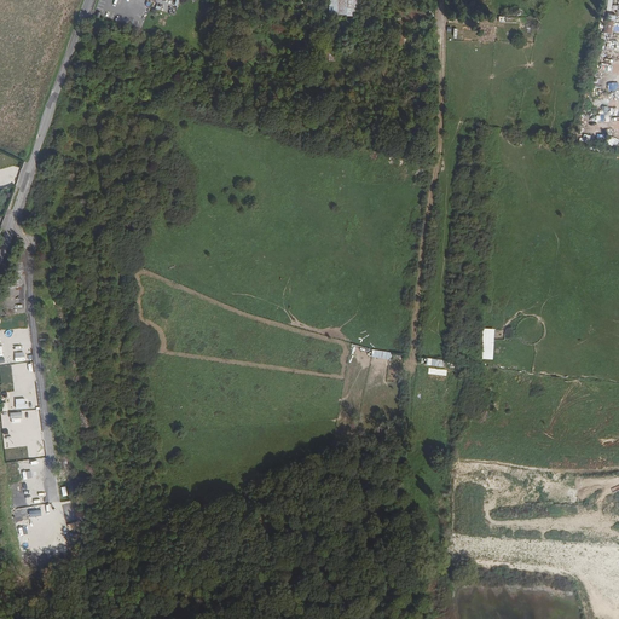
[(354,0),(339,0),(339,16),(356,16),(354,0)]
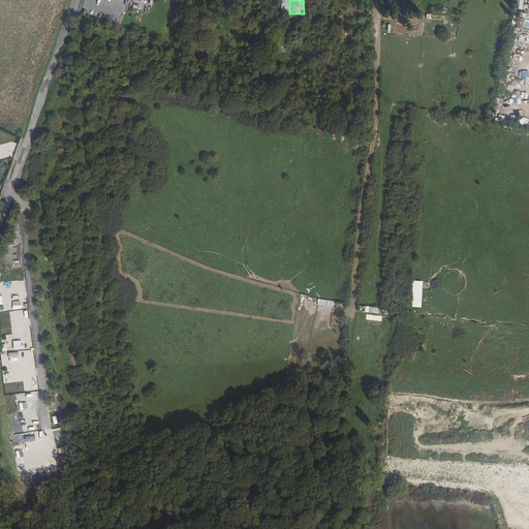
[(520,12),(517,27),(528,29),(528,22),(525,22),(526,13),(520,12)]
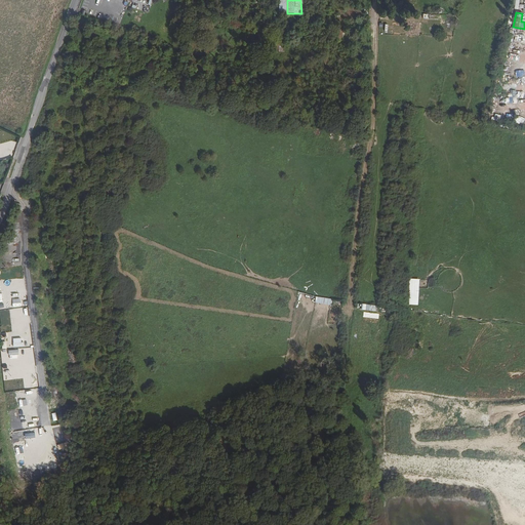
[(441,31),(451,31),(451,14),(422,14),(422,18),(441,19),(441,31)]
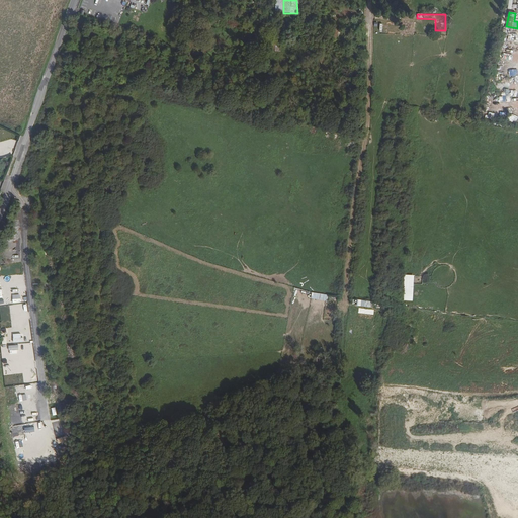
[(403,34),(415,35),(416,22),(404,21),(403,34)]
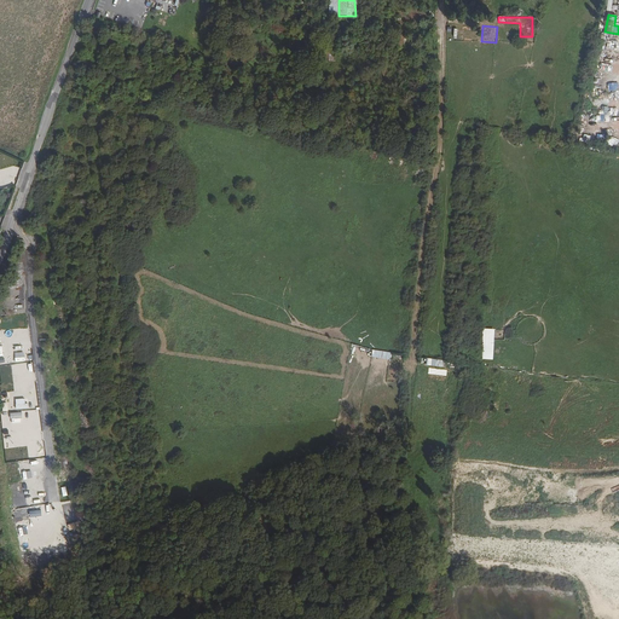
[(401,47),(403,44),(404,39),(405,35),(398,34),(394,45),(401,47)]
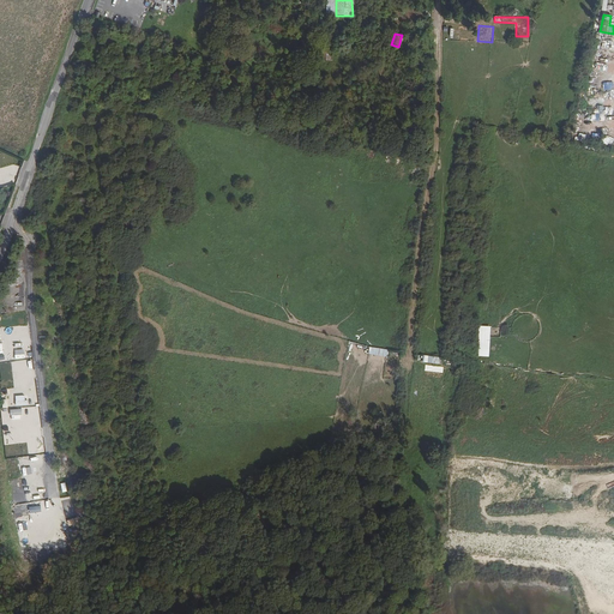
[(323,50),(320,59),(332,62),(335,54),(323,50)]
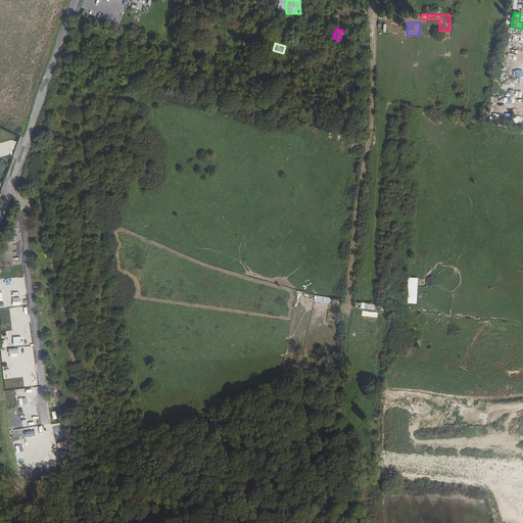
[(321,137),(340,142),(342,135),(323,129),(321,137)]
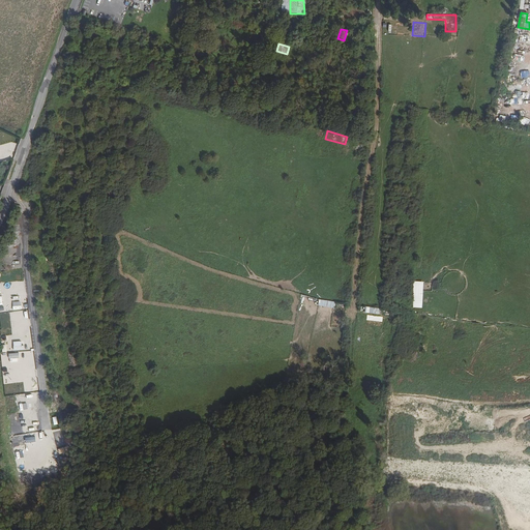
[(365,306),(364,313),(381,315),(381,308),(365,306)]
